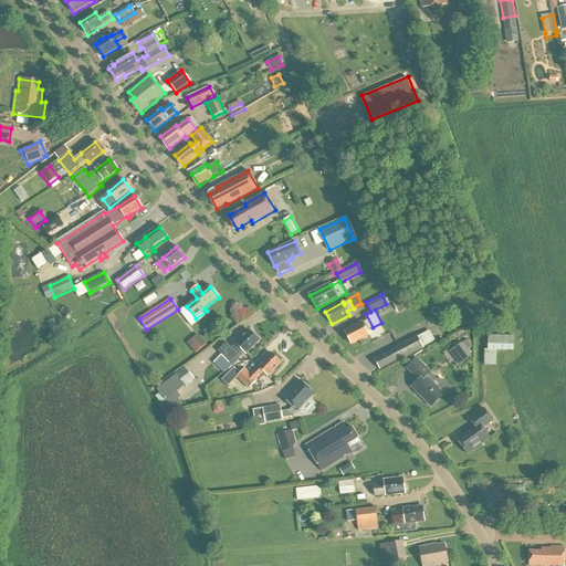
[(367,331),(373,328),(368,320),(363,323),(362,323),(345,332),(352,344),(359,341),(363,346),(373,341),(367,331)]
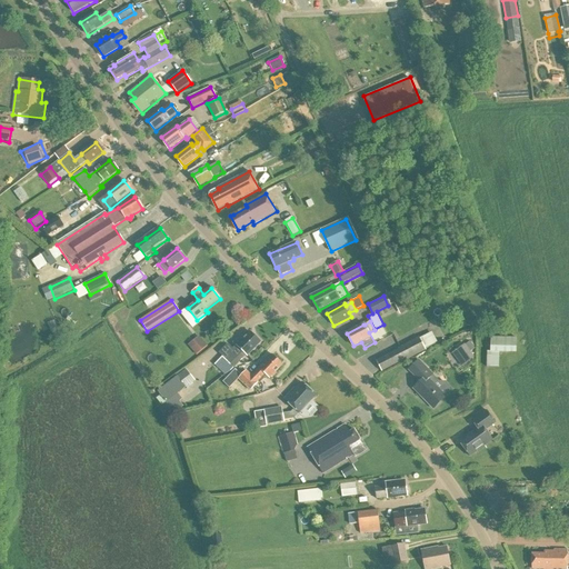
[(228,346),(220,353),(231,365),(242,353),(247,358),(261,345),(251,335),(246,340),(245,339),(236,347),(237,348),(233,351),(228,346)]
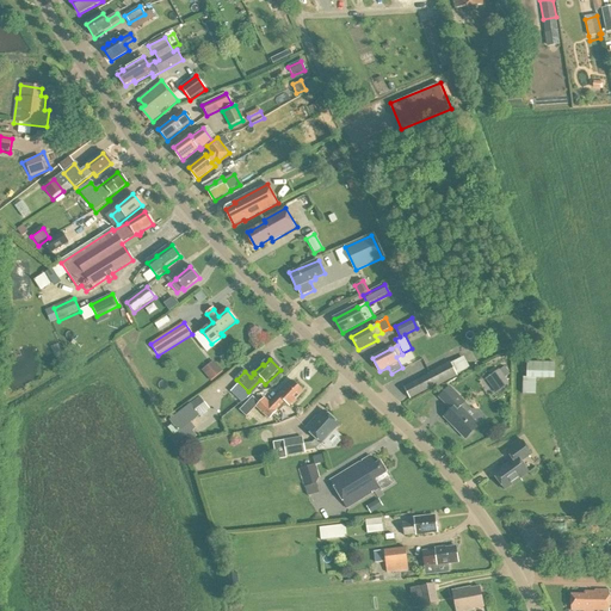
[(222,372),(214,362),(202,371),(211,382),(222,372)]
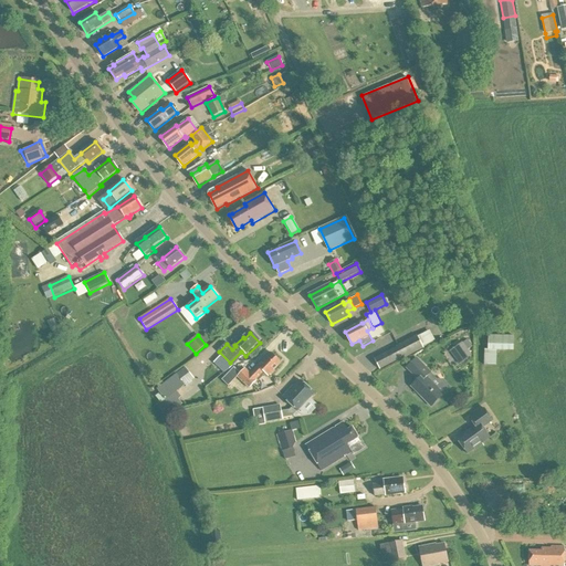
[(396,346),(397,348),(375,359),(379,369),(402,357),(404,359),(423,349),(416,336),(396,346)]
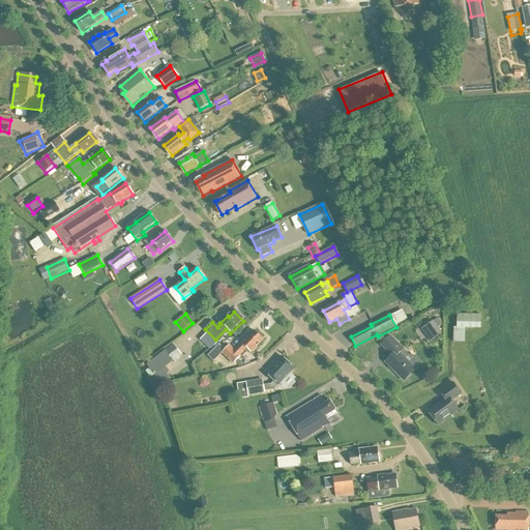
[(481,315),(458,315),(457,329),(480,329),(481,315)]
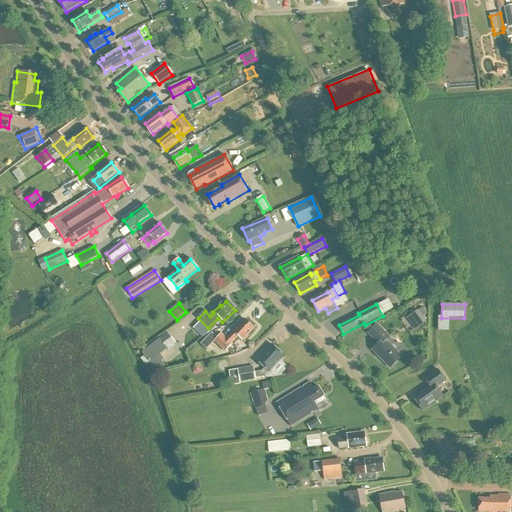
[(422,308),(419,311),(423,317),(427,314),(422,308)]
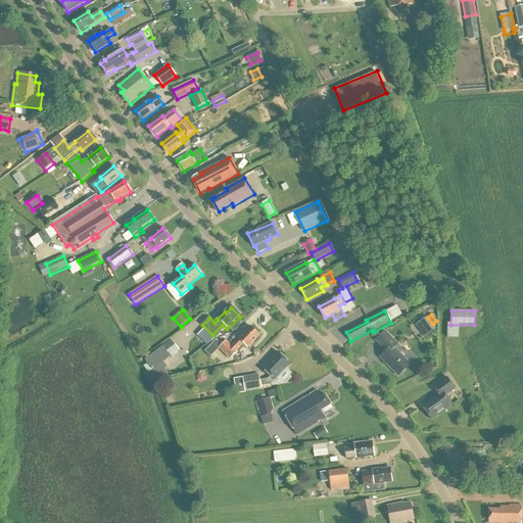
[(428,318),(421,323),(429,334),(436,329),(432,324),(428,318)]
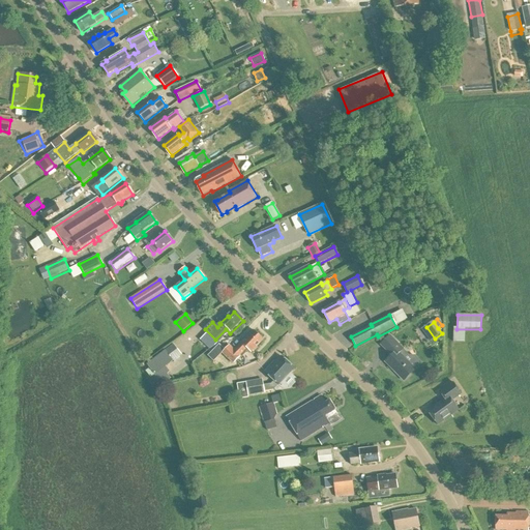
[(230,347),(222,354),(233,365),(247,351),(251,355),(264,342),(255,332),(241,345),(234,351),(230,347)]
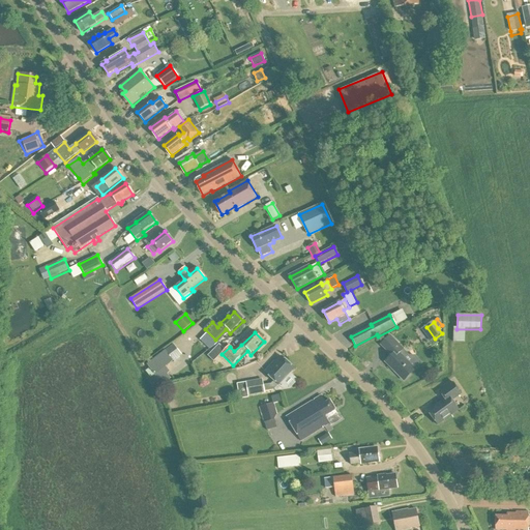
[(391,356),(384,362),(404,382),(421,364),(416,359),(412,359),(408,363),(399,354),(403,350),(389,336),(380,345),(391,356)]
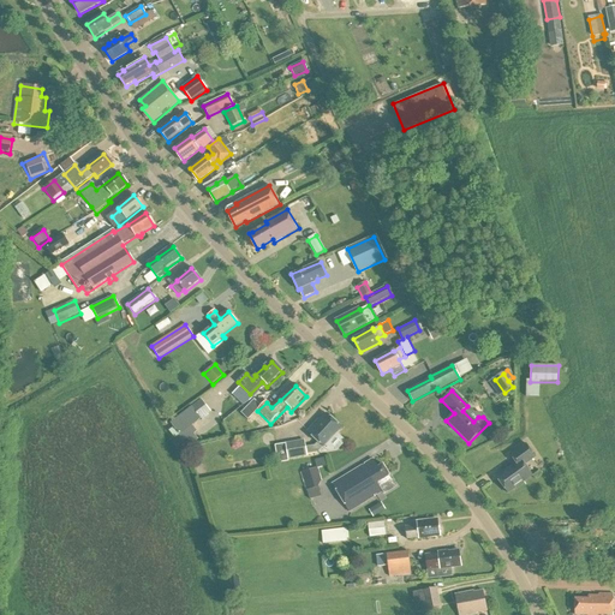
[(202,400),(178,418),(171,423),(184,442),(197,431),(193,425),(210,412),(202,400)]
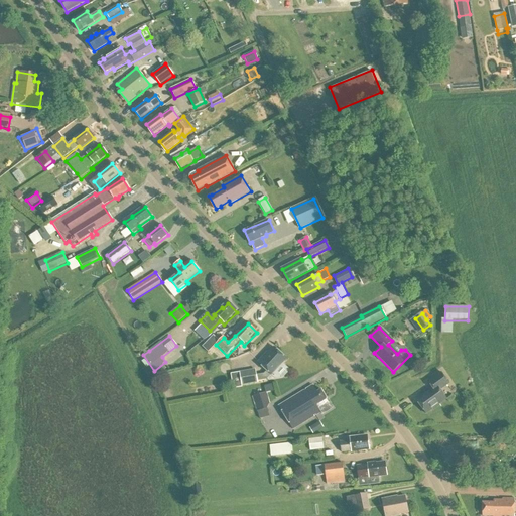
[(256,372),(240,375),(242,387),(258,384),(258,383),(267,381),(287,361),(274,349),(266,358),(264,357),(258,364),(267,372),(264,376),(257,377),(256,372)]
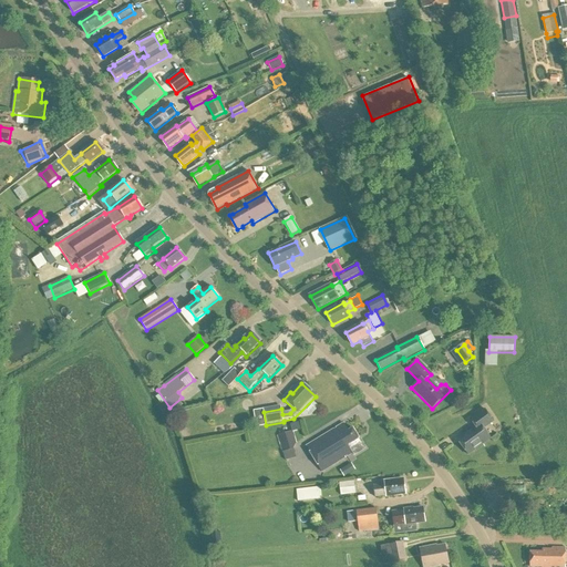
[(457,442),(467,456),(491,439),(483,429),(493,422),(484,410),(470,421),(475,428),(470,432),(471,433),(457,442)]
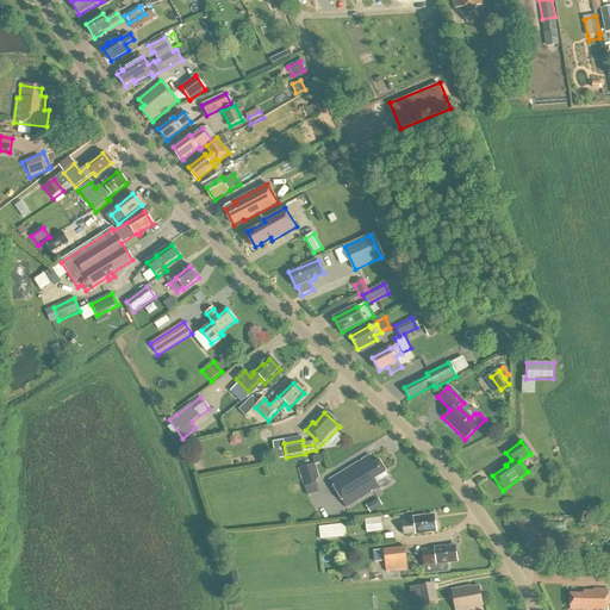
[(379,489),(380,491),(393,483),(380,461),(374,465),(369,456),(329,480),(346,508),(379,489)]
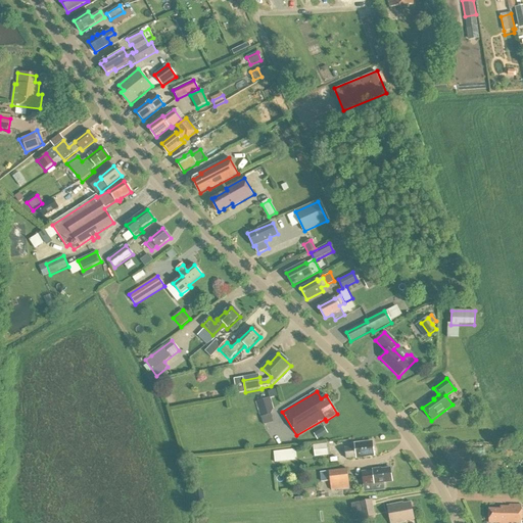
[(256,402),(260,418),(272,415),(271,414),(272,414),(272,413),(273,413),(272,411),(274,411),(270,398),(256,402)]
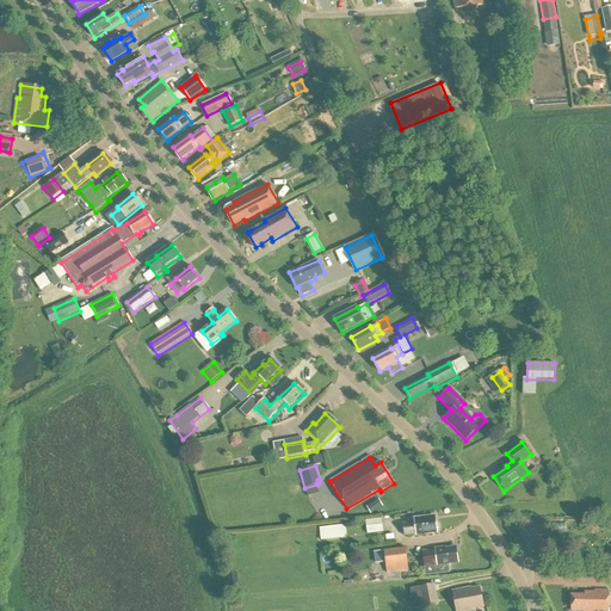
[(383,507),(378,500),(366,507),(371,514),(383,507)]
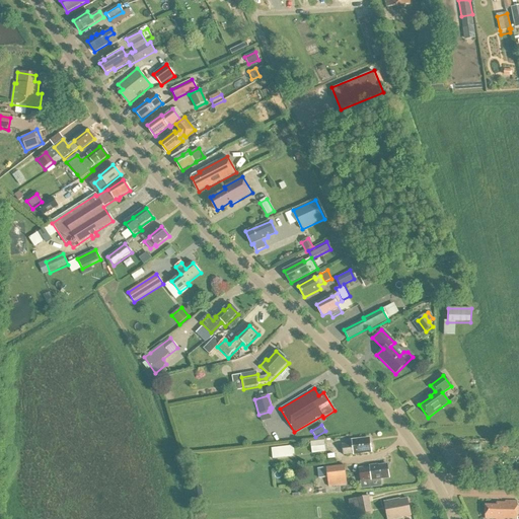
[(312,454),(325,452),(324,440),(310,442),(312,454)]
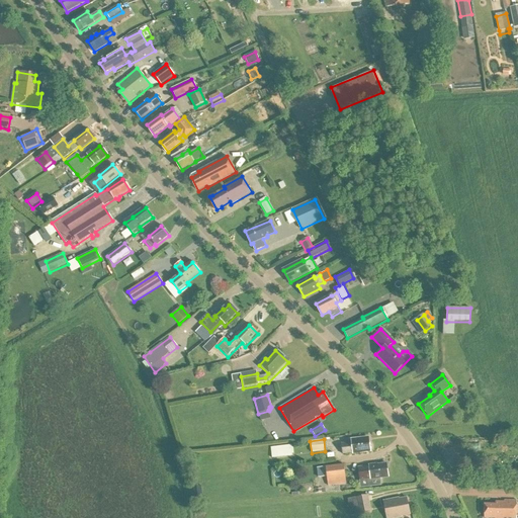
[(351,443),(341,445),(342,455),(353,454),(370,452),(368,439),(351,441),(351,443)]
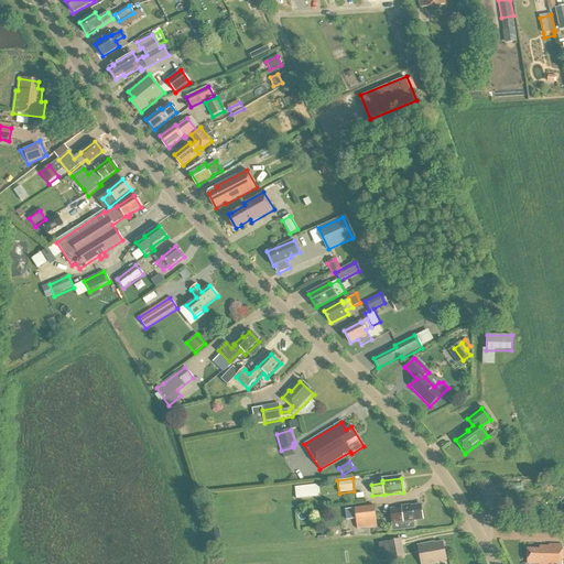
[(318,485),(295,488),(296,500),(318,497),(318,495),(320,495),(318,485)]
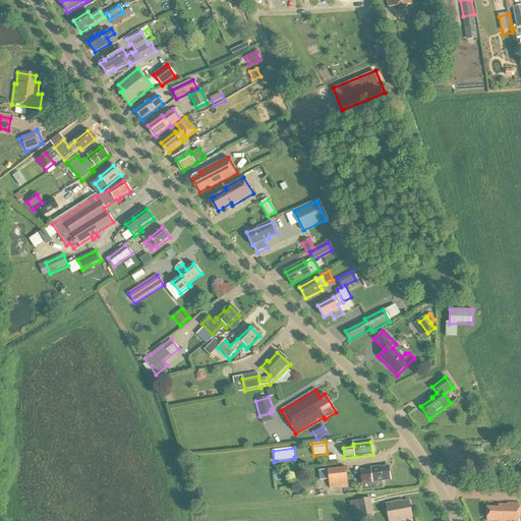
[(391,472),(390,473),(389,467),(380,468),(380,467),(370,468),(370,470),(361,471),(362,481),(369,480),(370,490),(383,488),(383,481),(390,480),(390,479),(391,479),(391,472)]
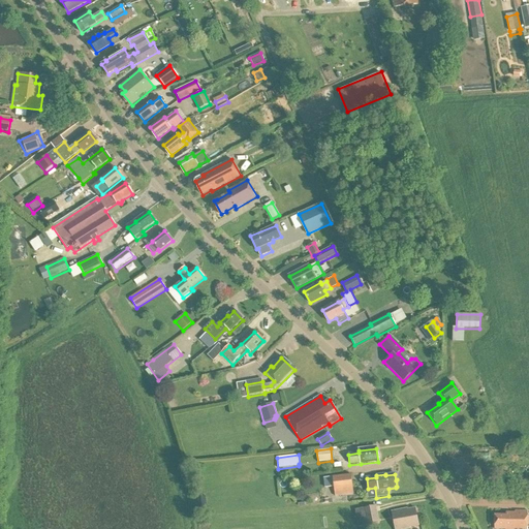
[(336,498),(353,495),(351,475),(333,477),(324,478),(325,489),(334,488),(336,498)]
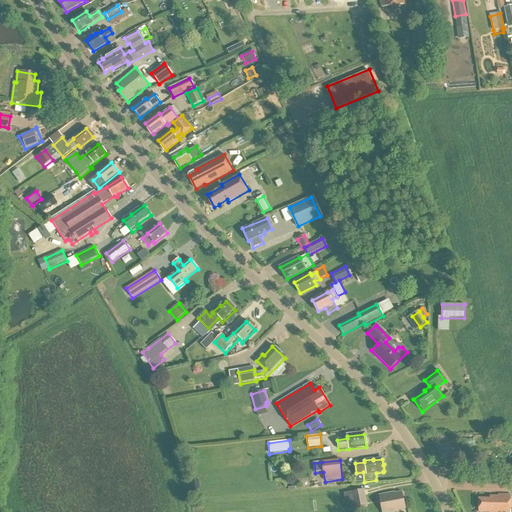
[(364,489),(351,492),(355,509),(367,507),(364,489)]
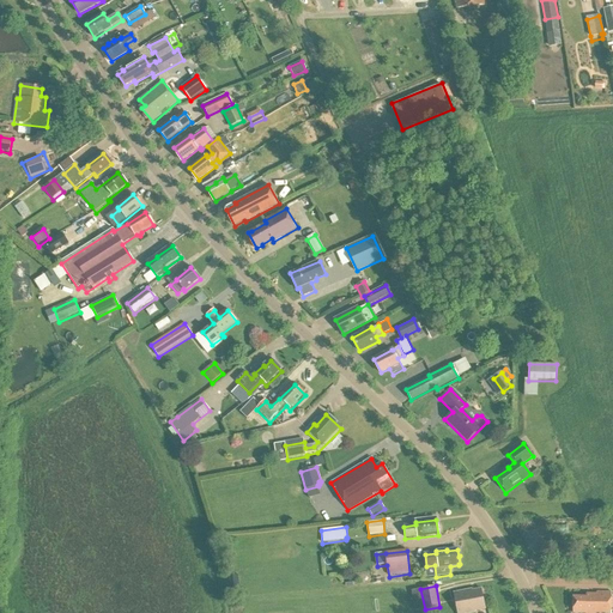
[(474,611),(485,608),(481,589),(472,592),(471,590),(454,594),(457,612),(471,612),(475,612),(474,611)]
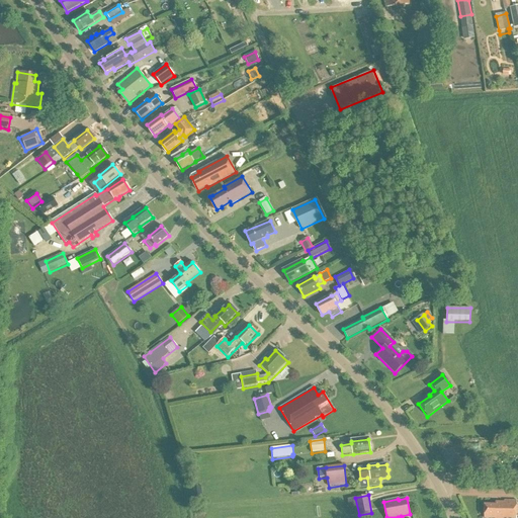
[(514,517),(515,501),(503,501),(503,503),(494,503),(494,506),(484,505),(483,517),(514,517)]
